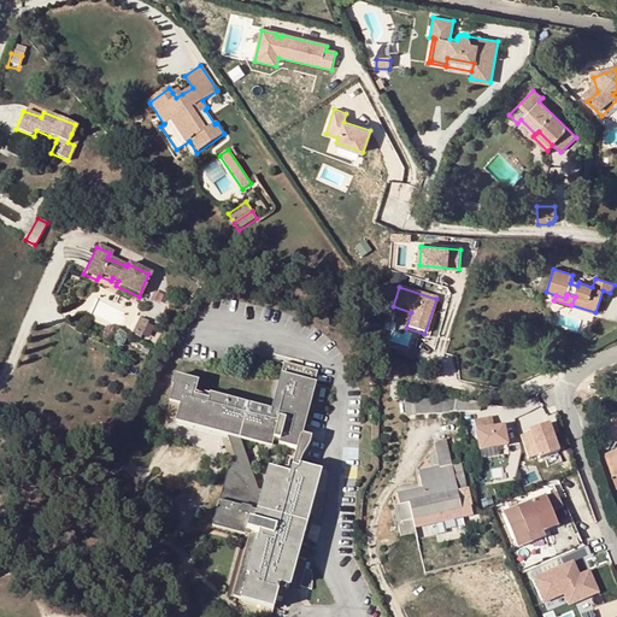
[(147,323),(139,319),(130,336),(139,340),(147,323)]
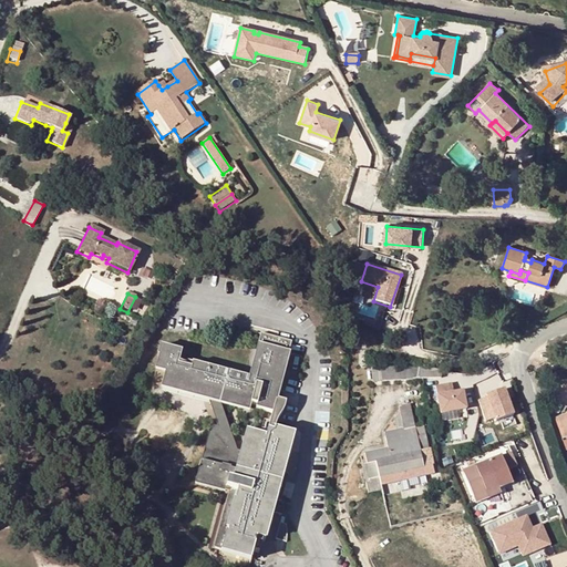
[(260,333),(248,377),(247,378),(239,375),(191,363),(189,368),(176,364),(178,360),(181,351),(161,346),(155,367),(165,369),(164,370),(163,373),(161,384),(160,389),(208,401),(218,429),(210,426),(202,462),(235,472),(240,454),(235,452),(218,404),(220,400),(249,409),(250,404),(256,405),(255,409),(271,413),(268,424),(267,431),(272,432),(272,430),(276,416),(282,392),(278,391),(280,379),(290,342),(260,333)]
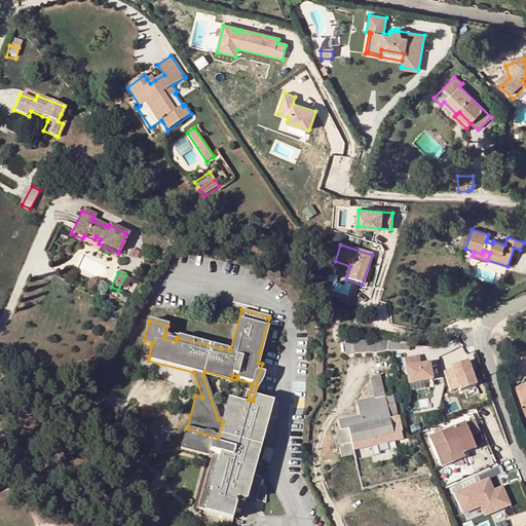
[(384,339),(378,340),(339,342),(340,352),(345,351),(345,355),(390,351),(408,350),(409,344),(387,340),(384,339)]
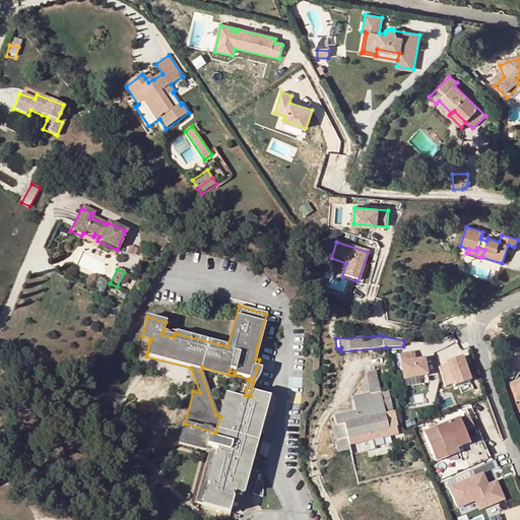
[(414,352),(399,354),(404,380),(428,376),(425,360),(415,361),(414,352)]
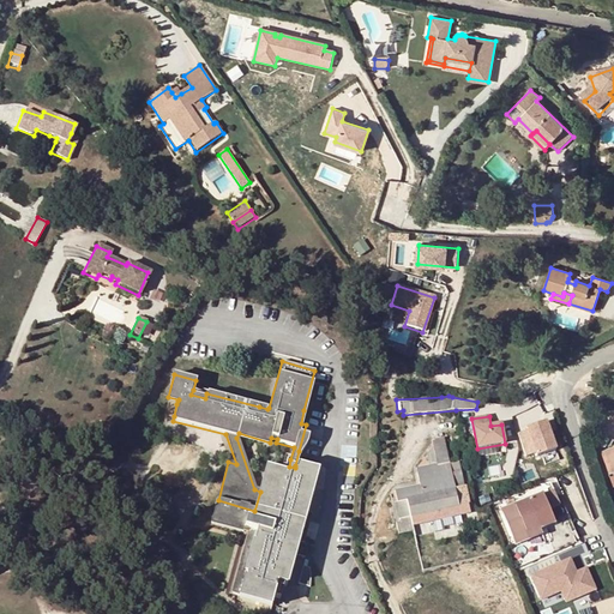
[(305,468),(315,428),(306,425),(295,468),(289,467),(287,474),(281,473),(266,468),(260,492),(254,511),(218,500),(216,500),(210,521),(242,529),(250,531),(232,595),(239,596),(254,601),(271,606),(272,599),(277,584),(283,585),(286,587),(294,555),(298,543),(305,515),(317,471),(305,468)]
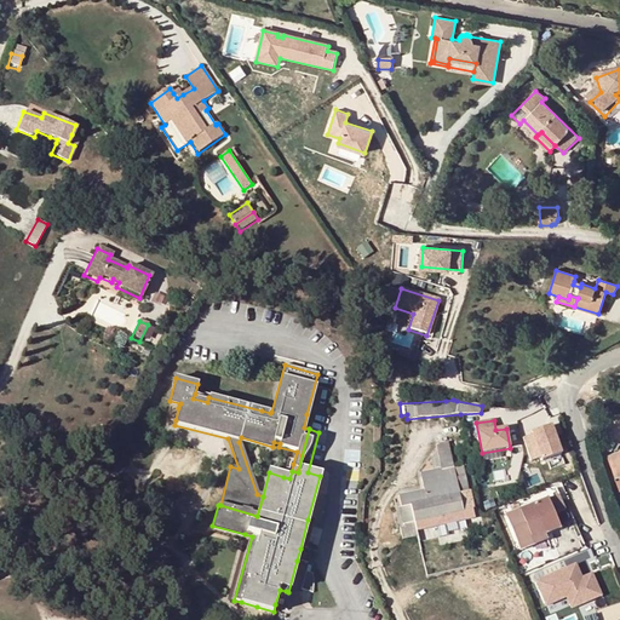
[(550,472),(563,468),(550,429),(530,435),(530,437),(539,461),(540,464),(546,463),(550,472)]
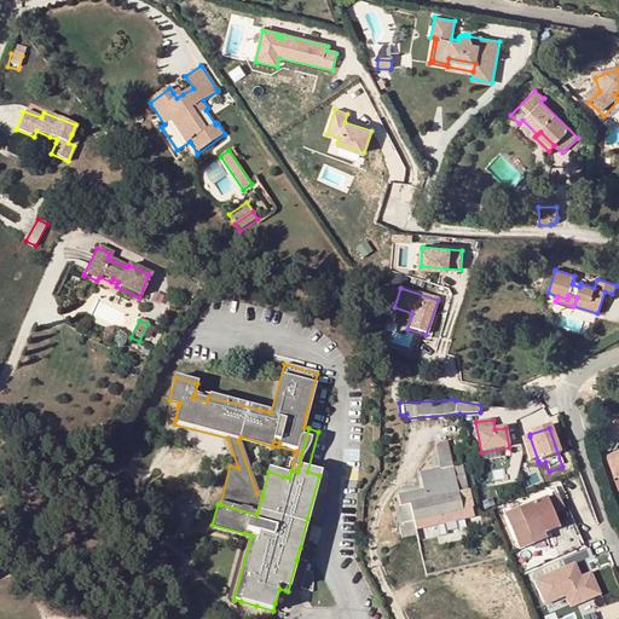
[(241,437),(238,441),(271,450),(272,446),(241,437)]
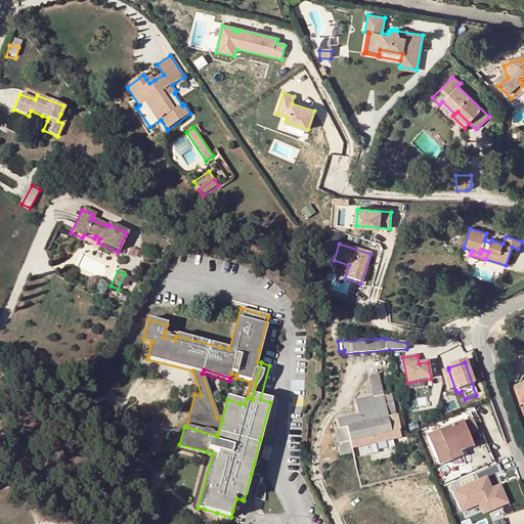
[(455,390),(448,369),(440,373),(447,393),(455,390)]
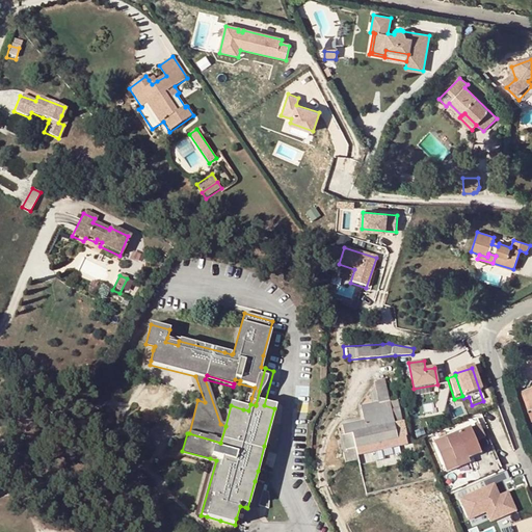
[(388,402),(382,379),(373,382),(375,390),(377,403),(374,403),(360,406),(363,422),(341,427),(346,452),(342,453),(345,463),(357,460),(356,457),(374,453),(372,446),(404,437),(405,437),(401,422),(400,422),(397,409),(393,409),(391,401),(388,402)]
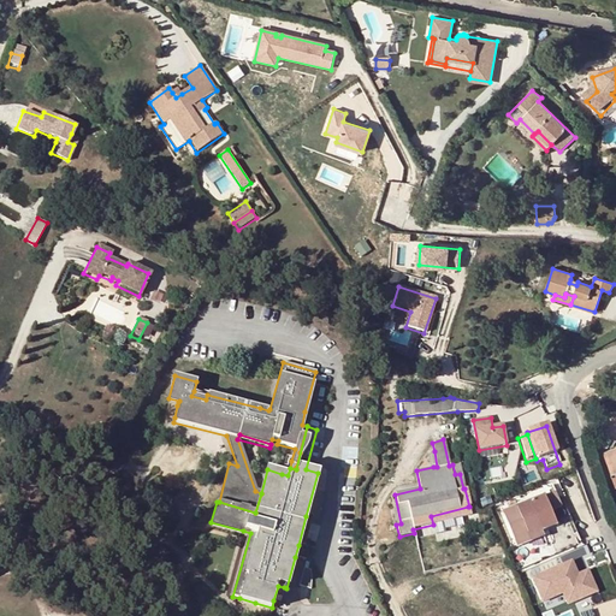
[(615,446),(604,451),(611,473),(615,471),(615,446)]
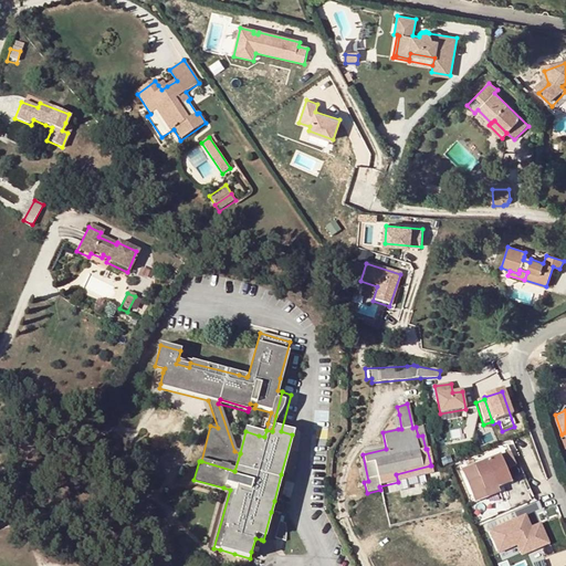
[(264,437),(266,430),(268,423),(262,421),(259,436),(264,437)]
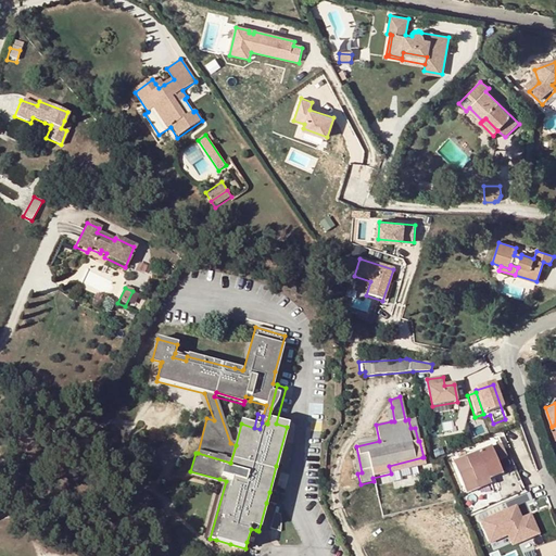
[(453,463),(466,495),(494,483),(492,478),(502,475),(496,462),(507,457),(502,443),(453,463)]
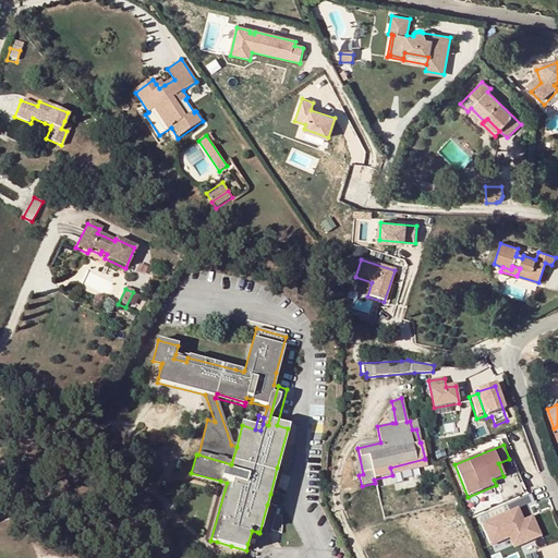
[(425,466),(424,459),(390,468),(392,475),(425,466)]
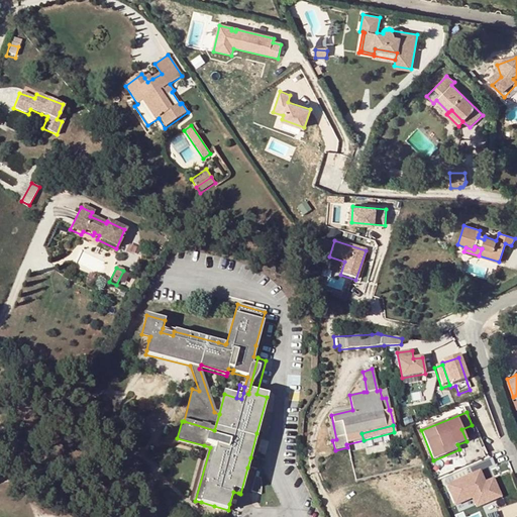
[(261,434),(256,433),(250,457),(254,458),(255,453),(261,434)]
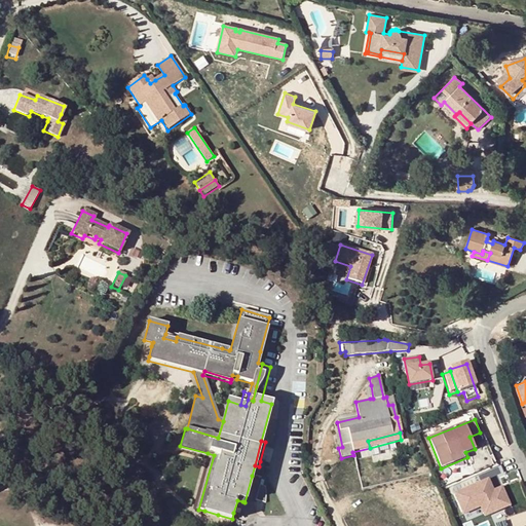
[(208,457),(208,453),(180,446),(180,450),(208,457)]
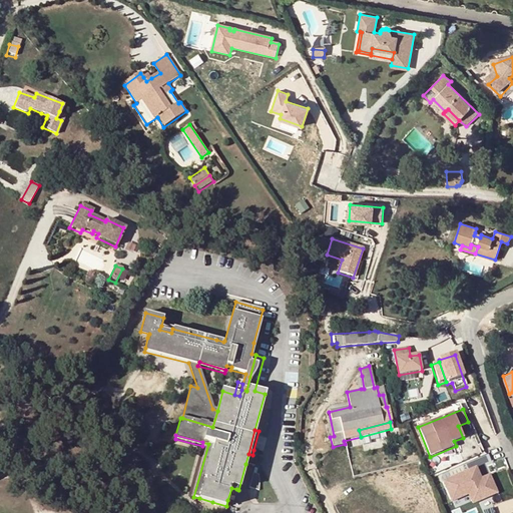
[(252,455),(248,454),(245,464),(258,467),(262,452),(253,450),(252,455)]
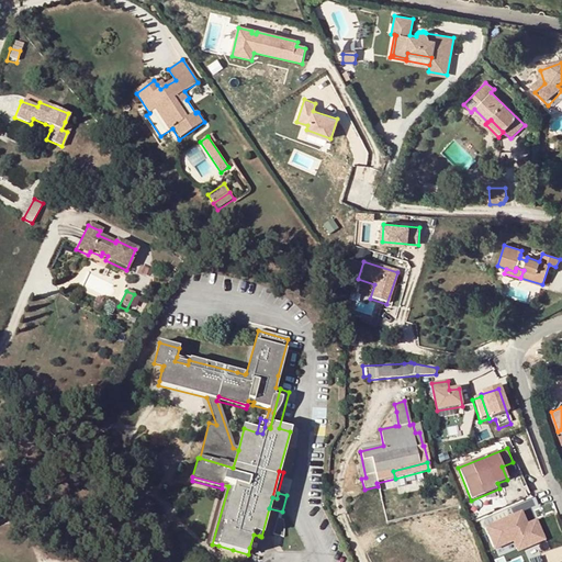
[(495,549),(514,541),(521,544),(524,550),(544,540),(537,520),(527,525),(521,512),(486,527),(495,549)]
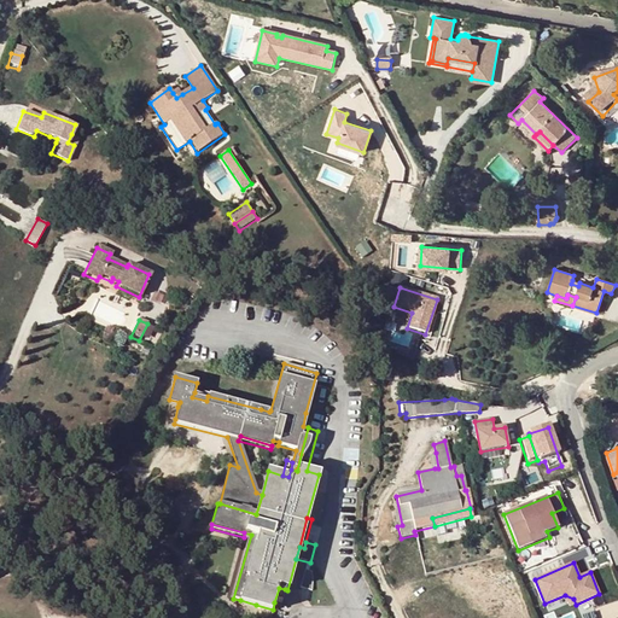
[(308,570),(303,589),(312,592),(313,582),(313,577),(312,571),(308,570)]
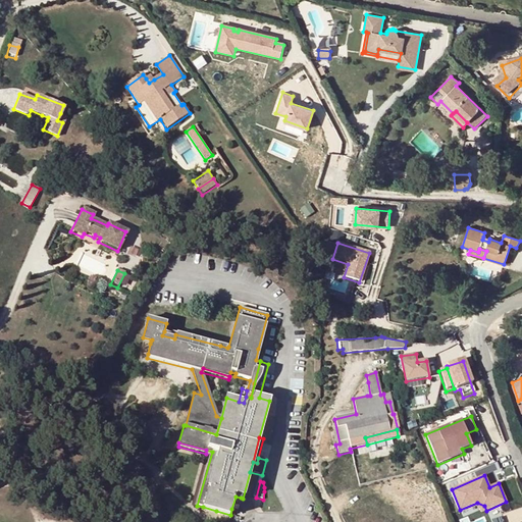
[(237,511),(241,498),(236,497),(231,509),(237,511)]
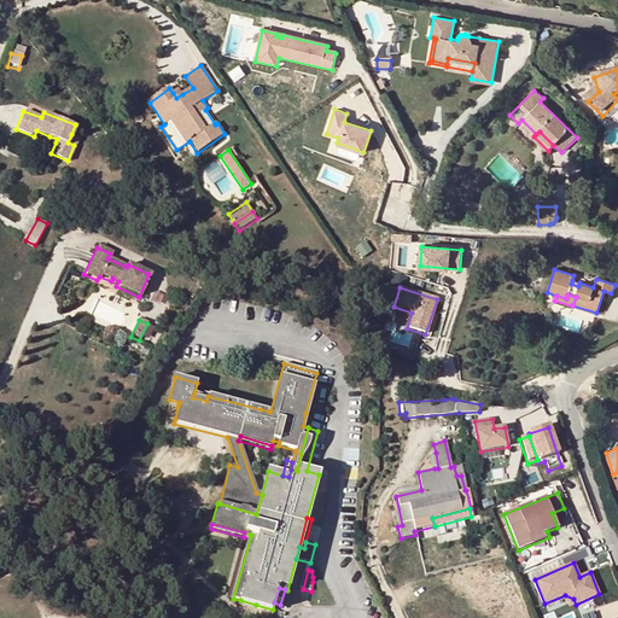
[(573,599),(565,595),(570,607),(576,605),(573,599)]
